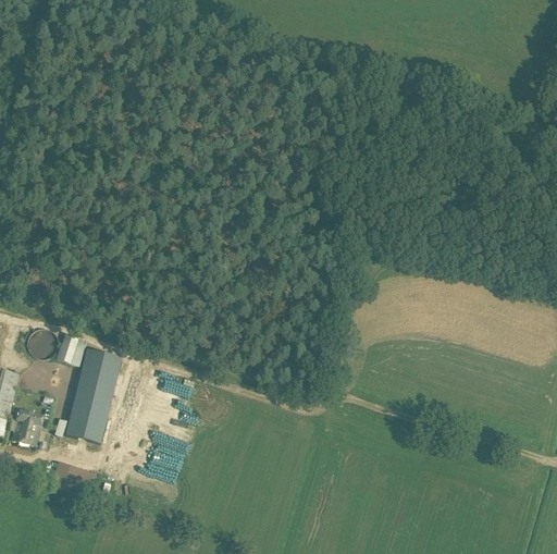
[(35,330),(25,339),(31,344),(40,335),(35,330)]
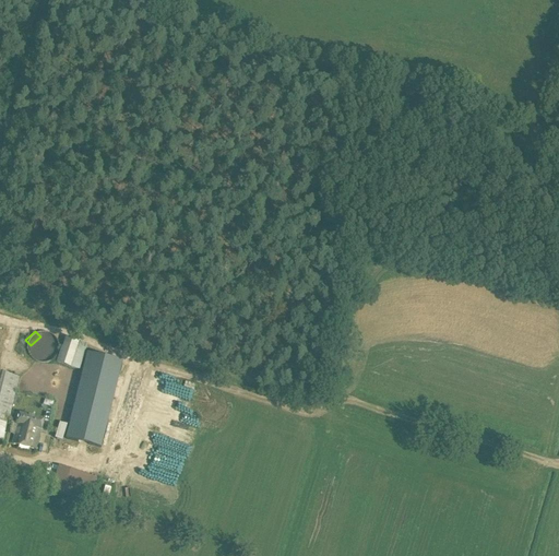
[(64,334),(57,361),(76,366),(85,341),(64,334)]
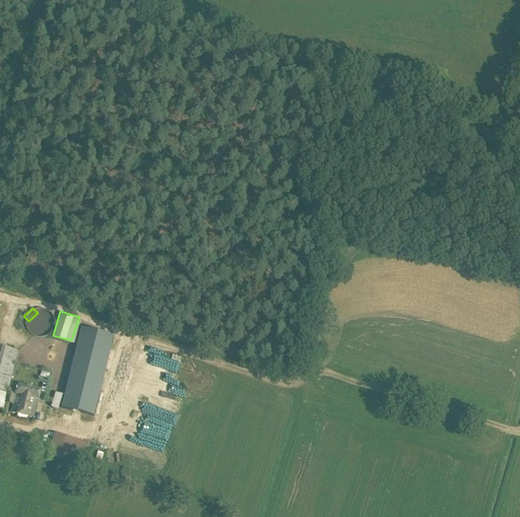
[(93,330),(87,354),(98,358),(98,357),(105,359),(111,335),(93,330)]
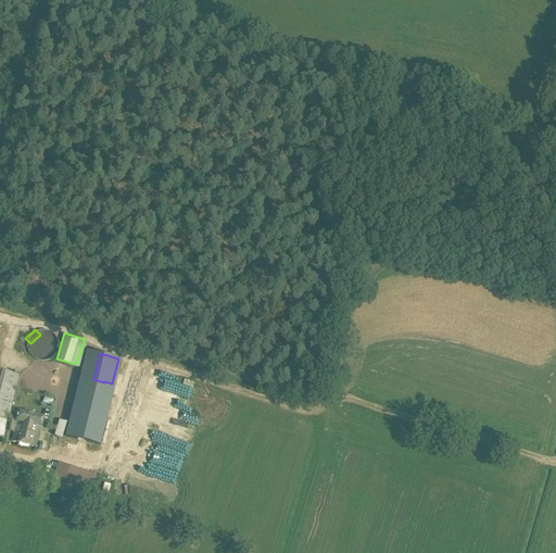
[(28,375),(39,378),(43,365),(33,362),(28,375)]
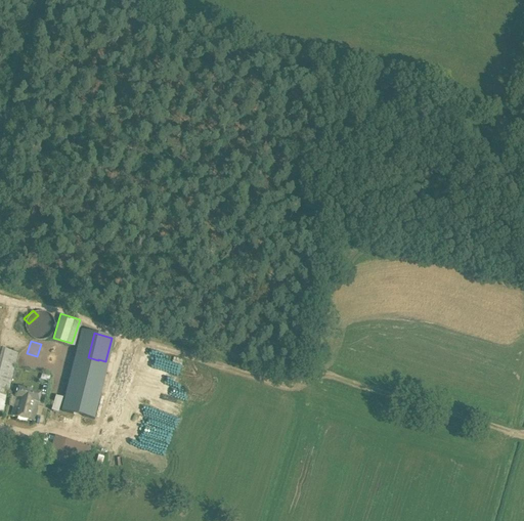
[(0,408),(3,410),(17,351),(0,346),(0,408)]
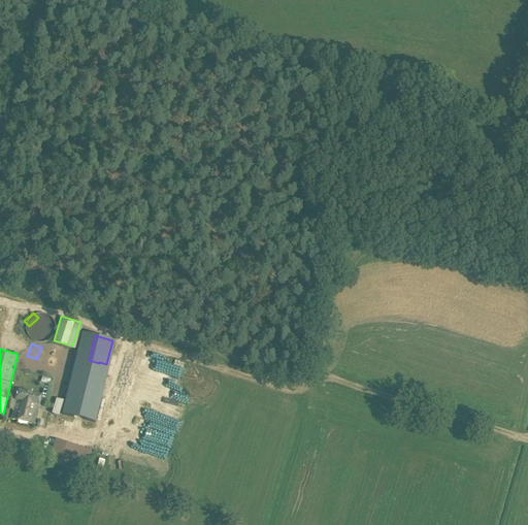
[(134,360),(136,351),(130,349),(128,359),(134,360)]
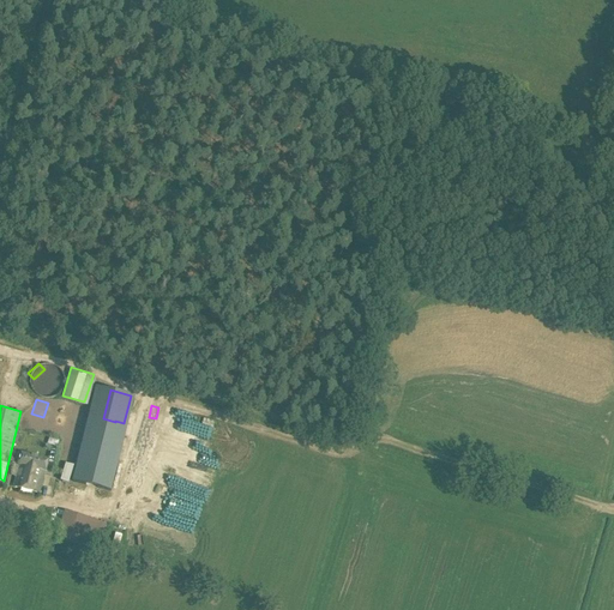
[(100,422),(98,433),(119,436),(120,426),(100,422)]
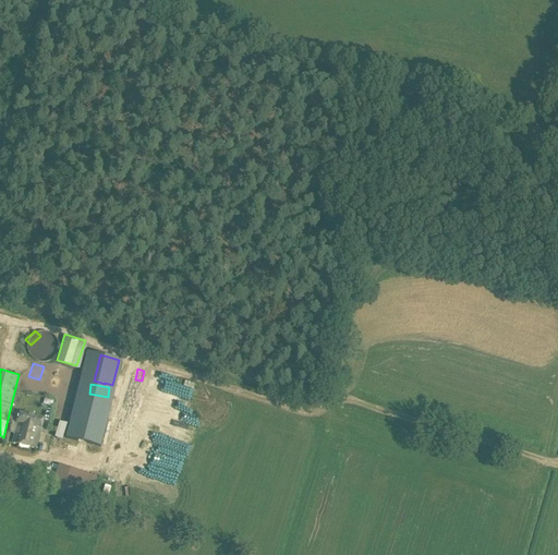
[(56,406),(53,412),(68,415),(69,409),(56,406)]
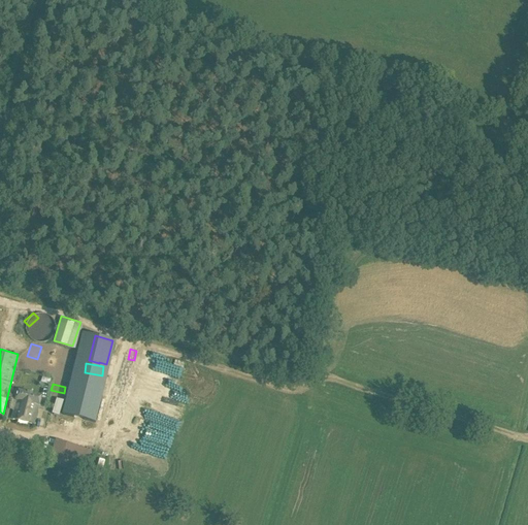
[(15,397),(17,397),(38,402),(39,403),(41,394),(18,388),(15,397)]
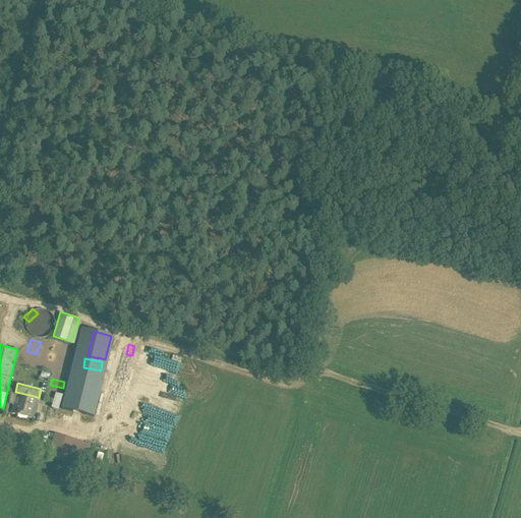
[(98,403),(101,392),(67,384),(64,395),(61,407),(95,415),(98,403)]
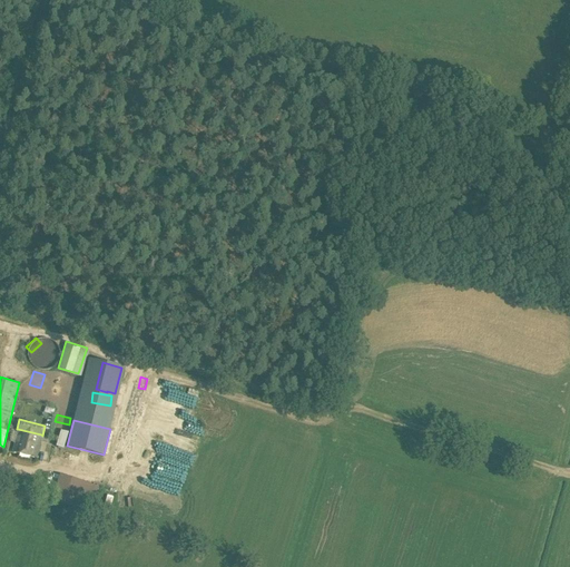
[(49,449),(62,452),(68,430),(55,427),(49,449)]
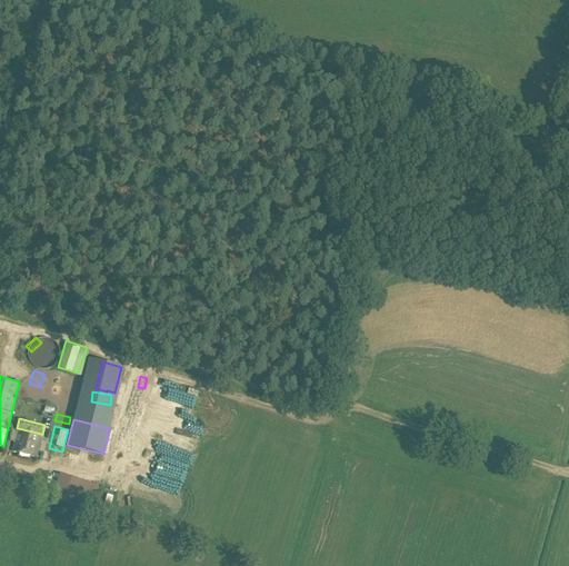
[(41,434),(18,428),(13,448),(36,455),(41,434)]
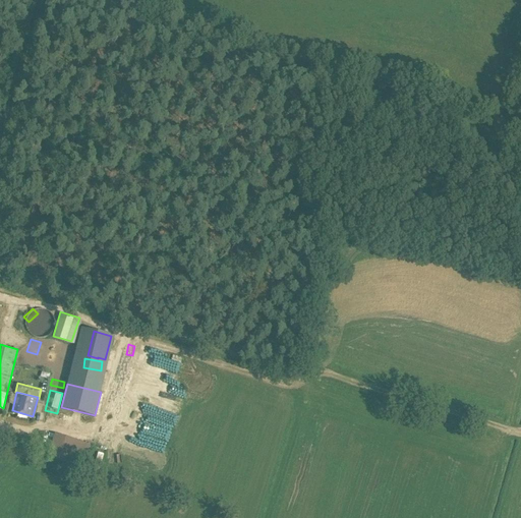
[(83,465),(91,443),(54,432),(48,455),(83,465)]
